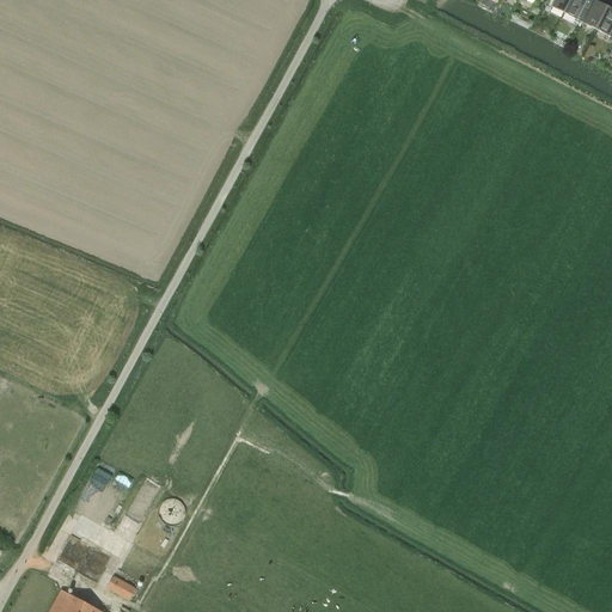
[(564,14),(570,0),(550,0),(548,6),(564,14)]
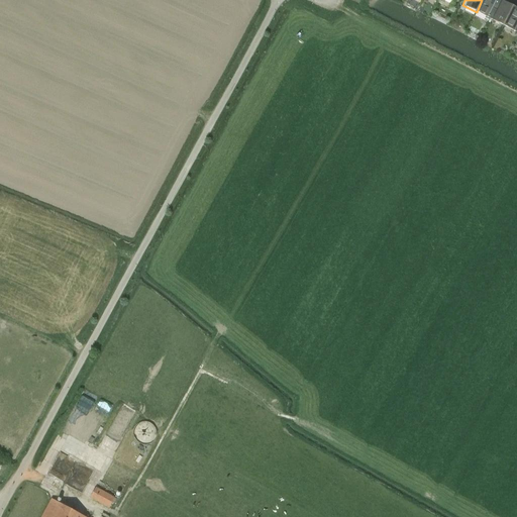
[(482,0),(477,12),(490,18),(499,0),(482,0)]
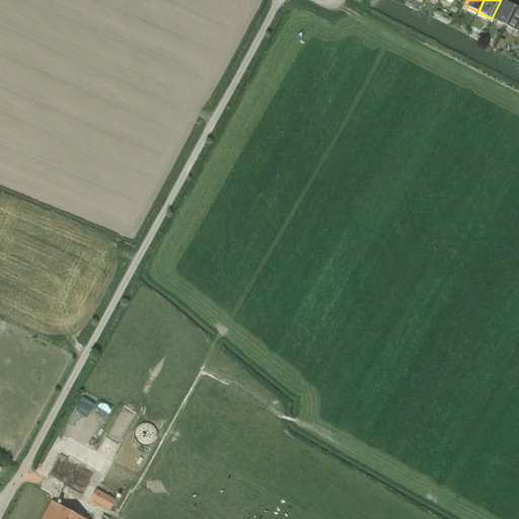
[(506,25),(514,9),(507,5),(508,0),(501,0),(492,18),(506,25)]
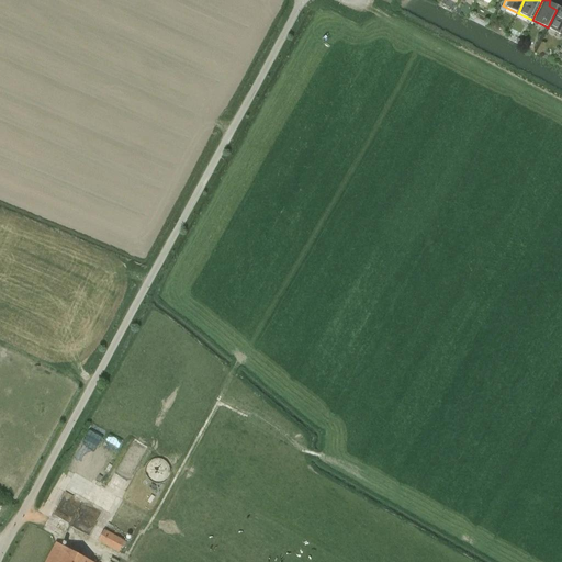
[(561,11),(557,10),(548,27),(561,35),(561,11)]
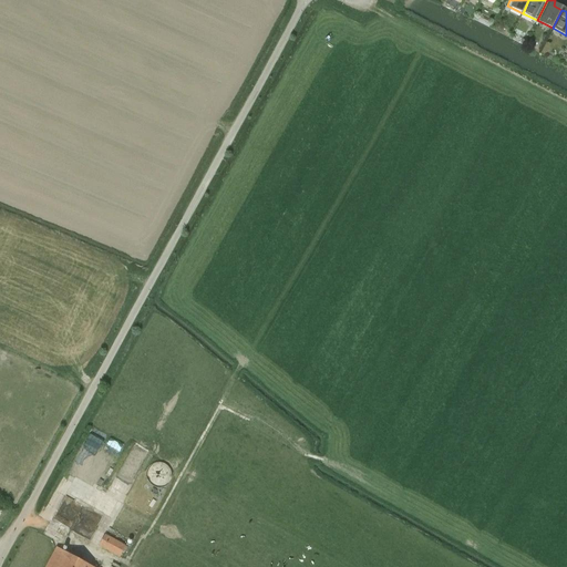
[(100,546),(120,557),(126,546),(105,535),(100,546)]
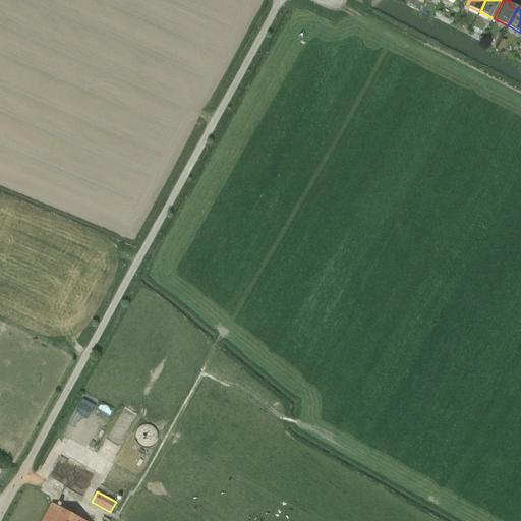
[(84,520),(52,503),(42,520),(84,520)]
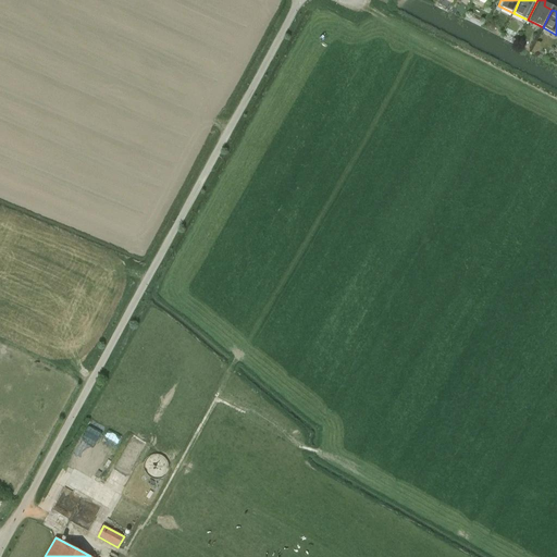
All buildings are outlined.
